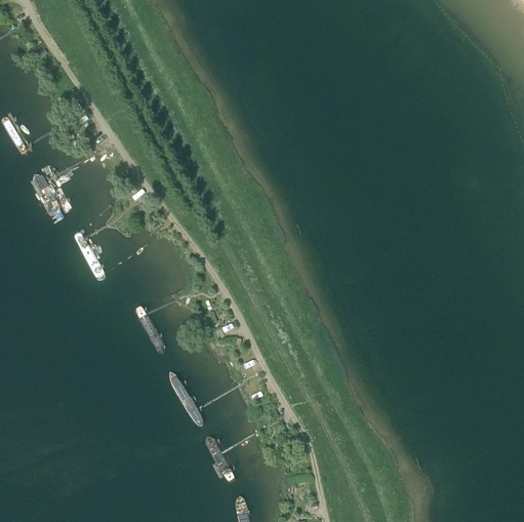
[(7,114),(0,118),(0,121),(21,154),(29,149),(7,114)]
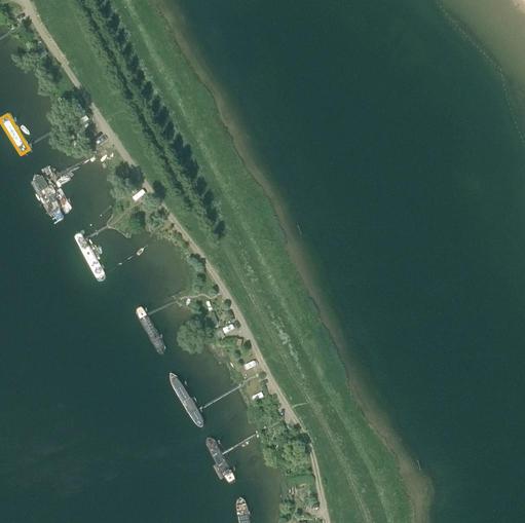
[(40,174),(29,181),(53,221),(65,214),(40,174)]
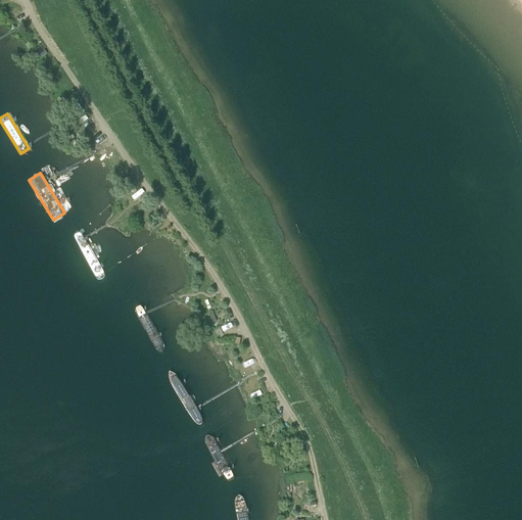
[(96,278),(104,274),(80,230),(73,234),(96,278)]
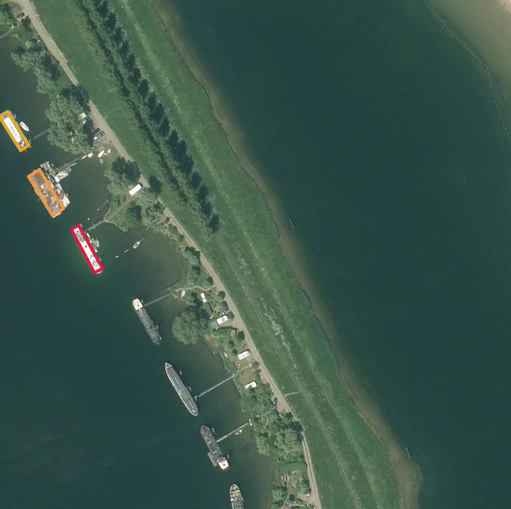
[(139,297),(132,301),(151,342),(159,338),(139,297)]
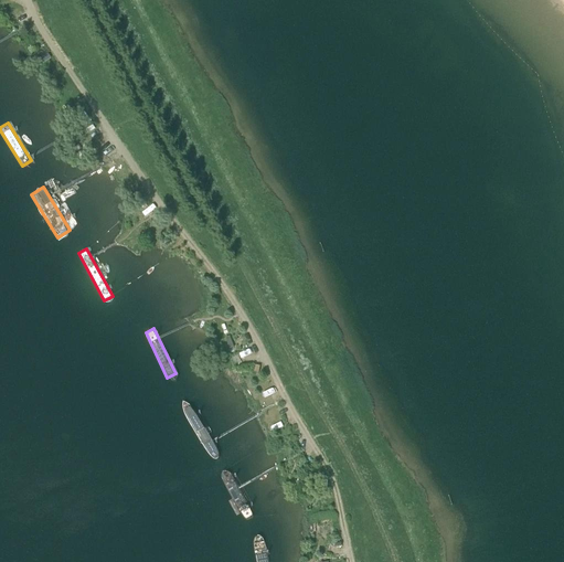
[(182,402),(181,406),(206,454),(212,457),(215,456),(216,451),(191,402),(187,400),(182,402)]
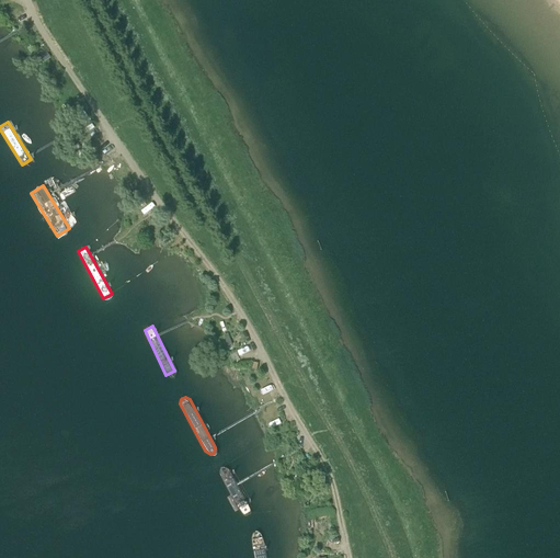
[(221,469),(220,473),(241,513),(247,515),(250,513),(250,508),(229,469),(226,467),(221,469)]
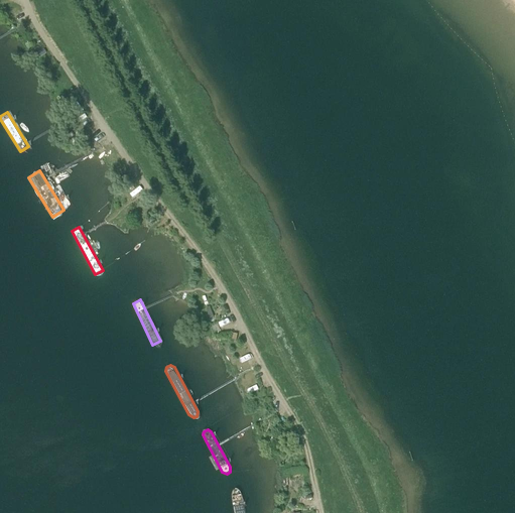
[(232,489),(230,493),(234,512),(244,512),(239,491),(236,489),(232,489)]
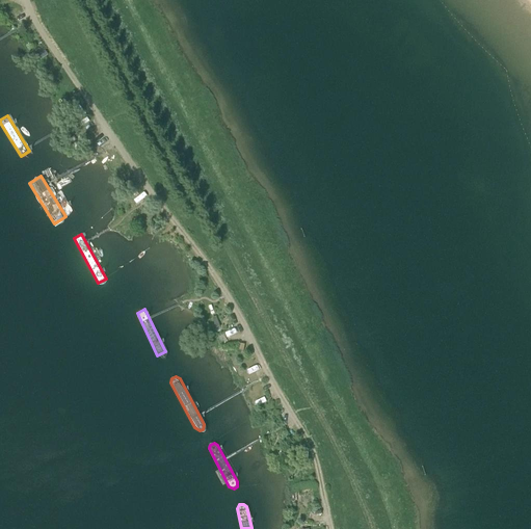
All buildings are outlined.
